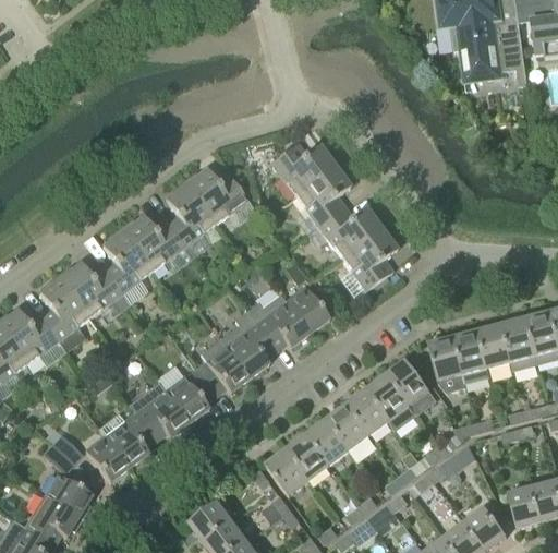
[(519,22),(514,0),(436,0),(440,27),(450,26),(453,51),(460,50),(463,77),(502,72),(502,71),(516,70),(518,87),(528,86),(519,22)]
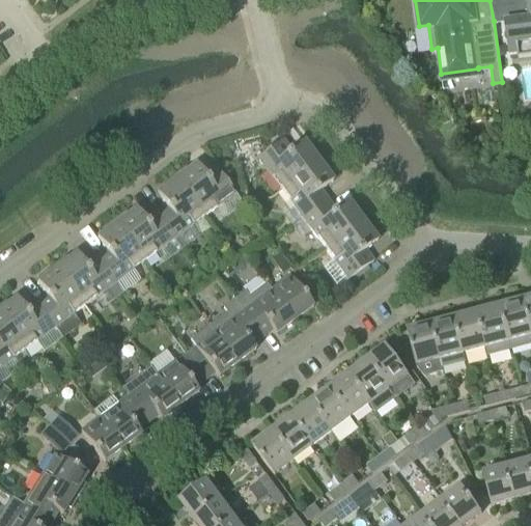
[(490,0),(494,21),(505,20),(510,51),(518,50),(519,54),(530,52),(530,0),(490,0)]
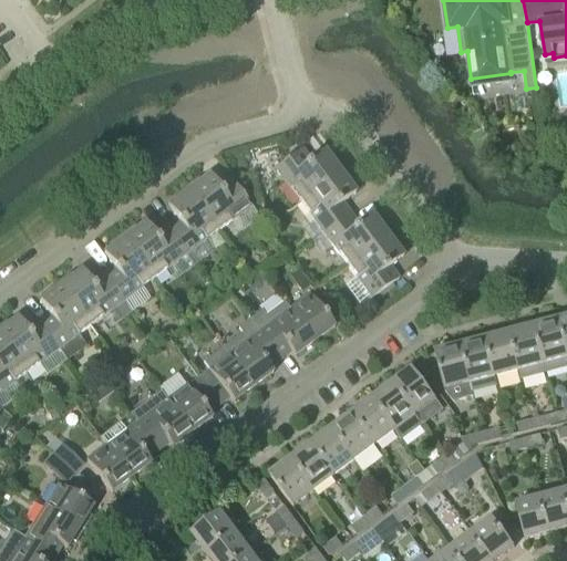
[(299,199),(342,166),(333,154),(330,156),(323,148),(311,158),(301,146),(275,166),(299,199)]
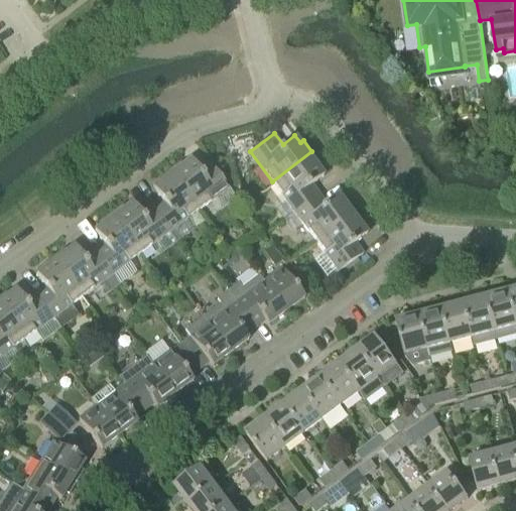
[(311,151),(272,181),(294,211),(318,192),(310,181),(323,172),(317,165),(319,163),(311,151)]
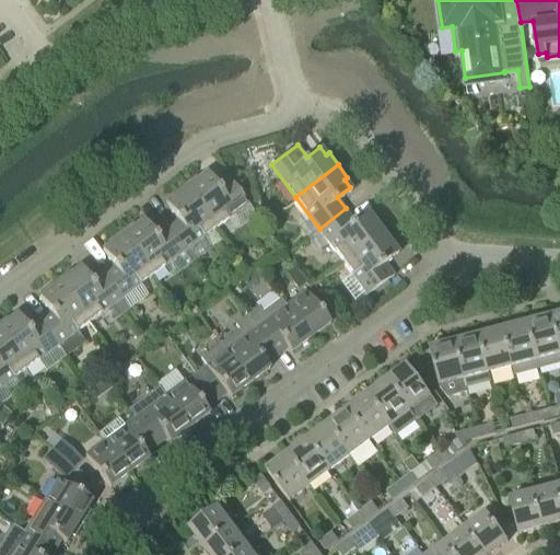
[(195,173),(183,182),(214,226),(247,201),(228,174),(216,183),(206,170),(198,176),(195,173)]
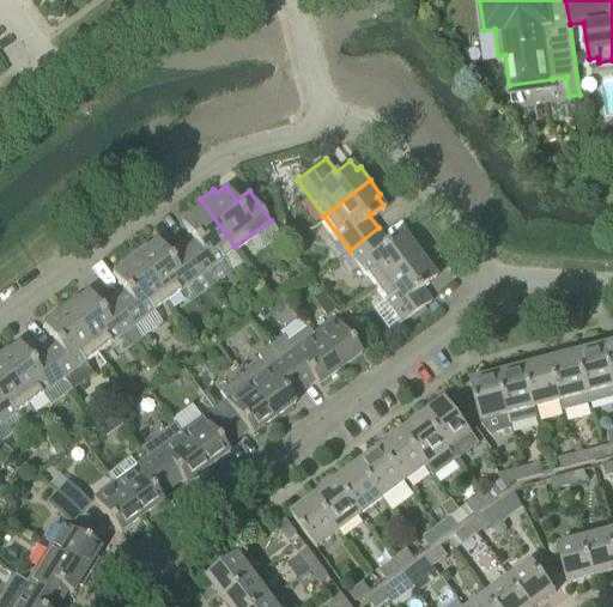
[(235,247),(200,199),(187,210),(189,213),(181,219),(190,234),(178,243),(200,272),(235,247)]
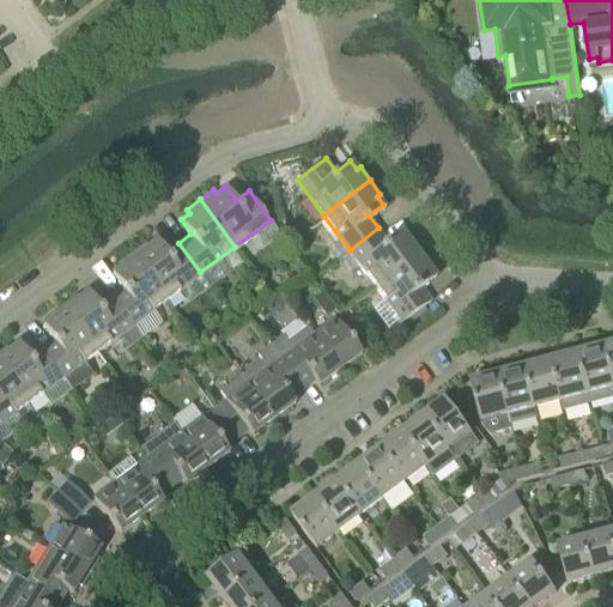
[(387,240),(378,228),(350,250),(375,284),(422,249),(412,236),(408,238),(401,230),(387,240)]
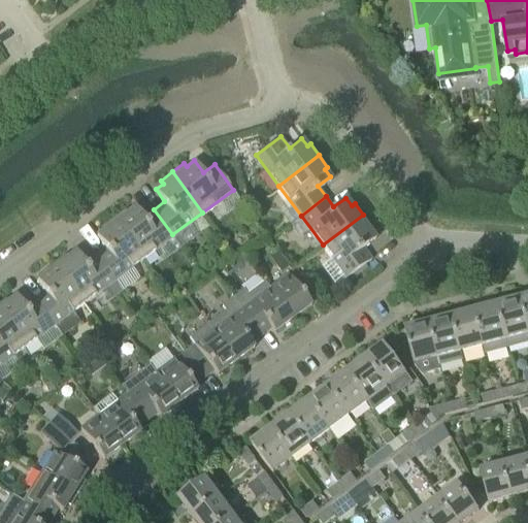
[(125,207),(112,216),(143,257),(172,234),(154,209),(143,217),(134,204),(127,210),(125,207)]
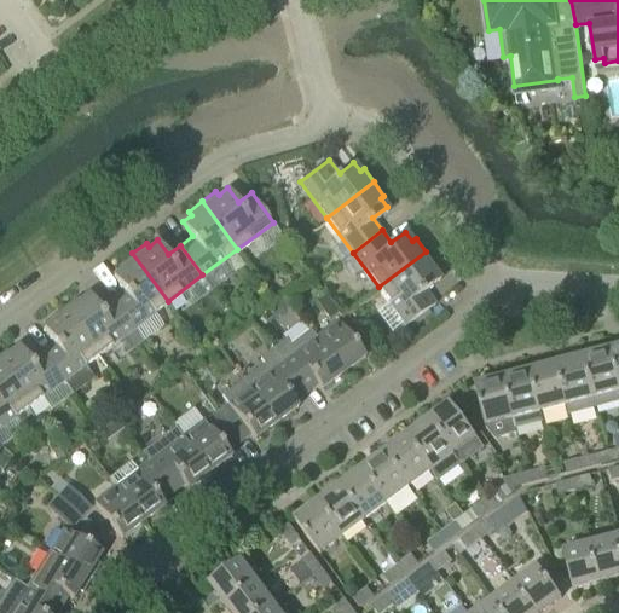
[(426,252),(379,287),(405,323),(434,301),(424,288),(439,277),(432,267),(435,265),(426,252)]
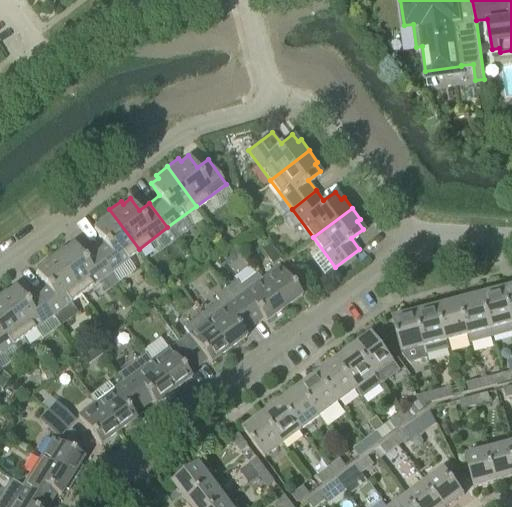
[(139,249),(109,209),(98,218),(100,221),(93,226),(102,238),(91,246),(109,270),(139,249)]
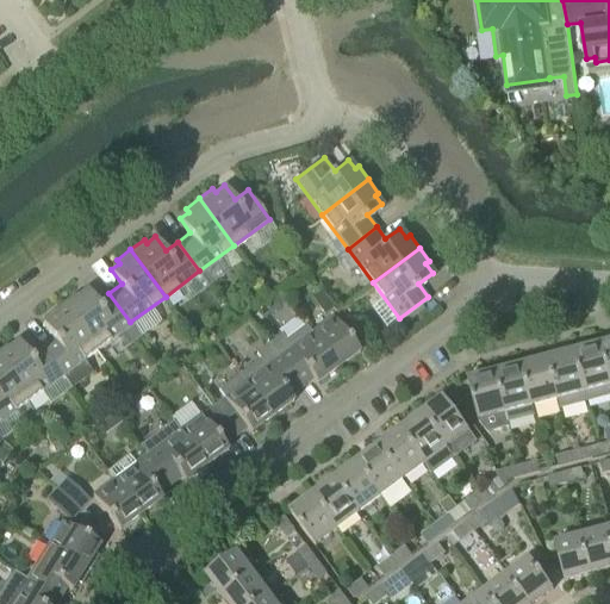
[(75,291),(61,302),(97,348),(130,322),(109,293),(97,302),(87,287),(78,294),(75,291)]
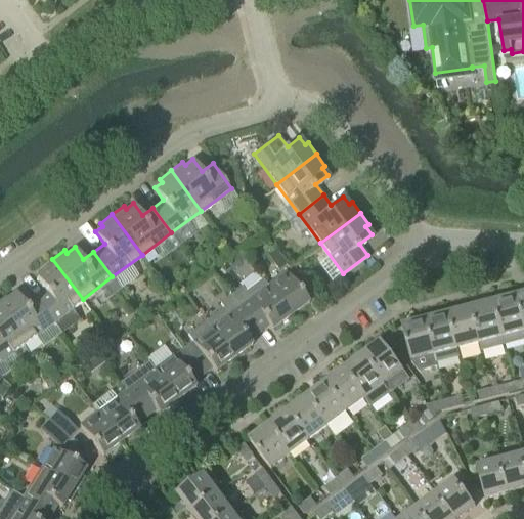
[(274,249),(267,254),(278,268),(286,263),(274,249)]
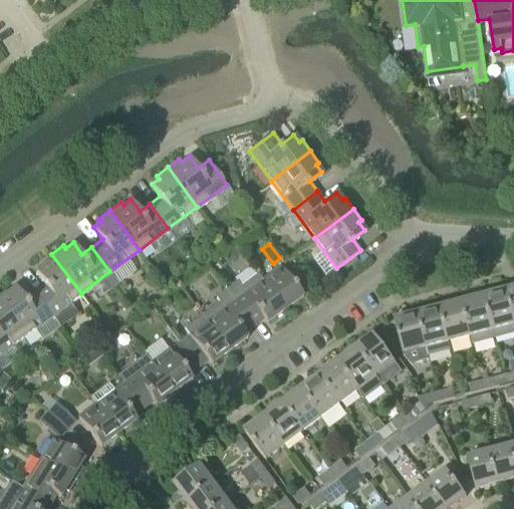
[(81,293),(51,254),(40,262),(43,265),(35,270),(44,282),(33,290),(52,314),(81,293)]
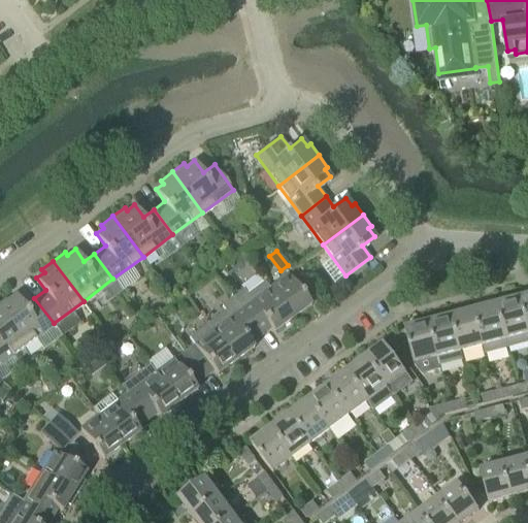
[(288,271),(269,285),(268,285),(291,316),(310,301),(288,271)]
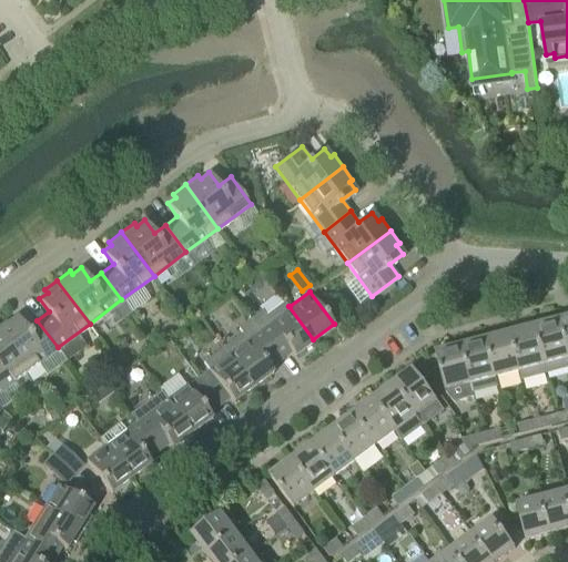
[(288,306),(290,306),(284,298),(265,313),(261,307),(249,316),(280,358),(291,349),(294,354),(313,339),(288,306)]
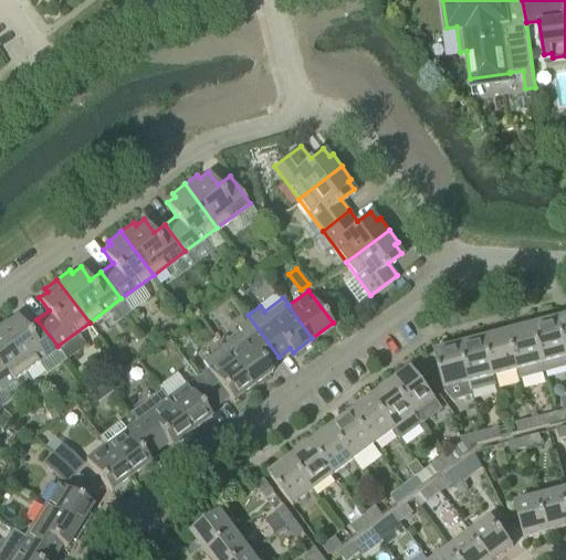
[(565,314),(556,316),(565,352),(565,307),(564,308),(565,314)]
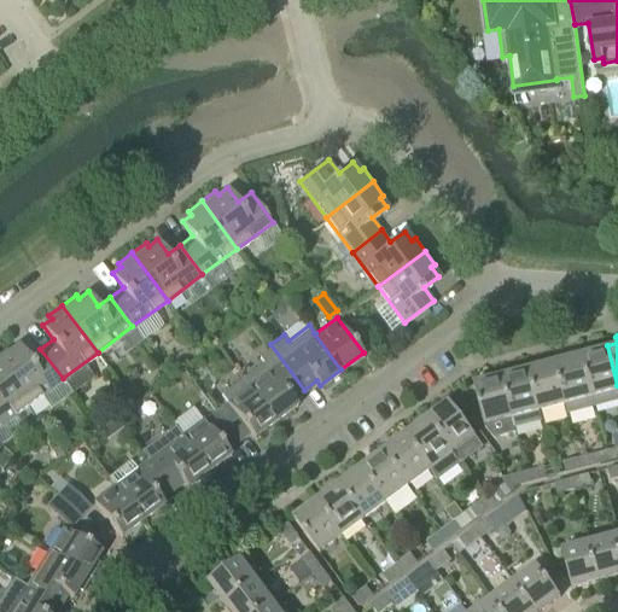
[(63,378),(40,349),(29,357),(18,343),(9,350),(6,347),(0,350),(0,366),(28,404),(63,378)]
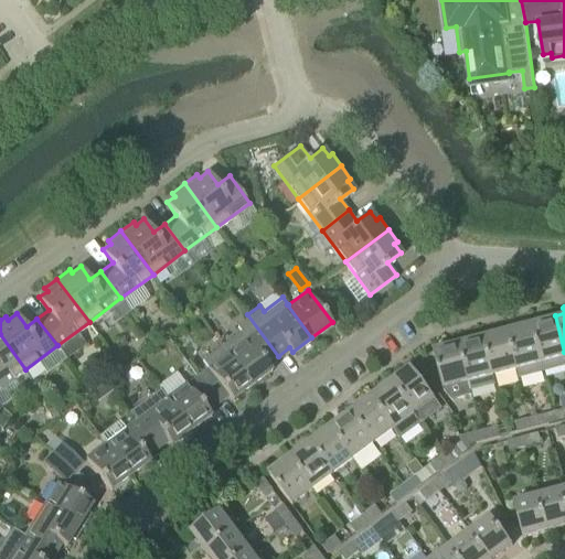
[(241,328),(222,342),(252,383),(272,367),(268,364),(278,356),(247,314),(236,323),(241,328)]
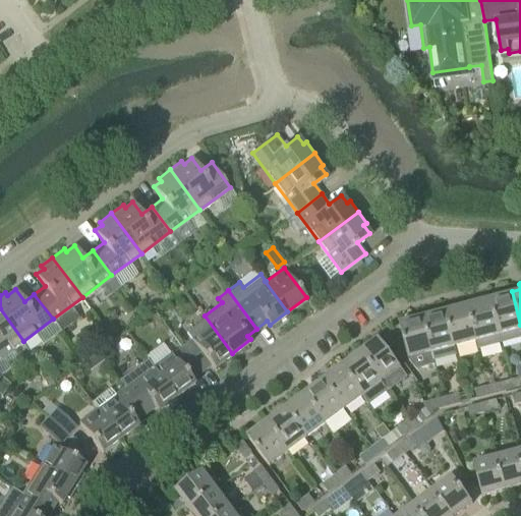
[(520,325),(512,291),(489,297),(502,340),(520,334),(520,325)]
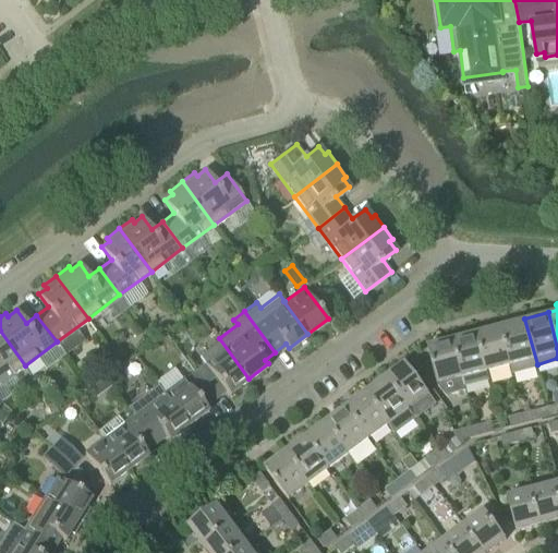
[(500,324),(510,362),(509,362),(511,371),(522,368),(537,364),(524,319),(522,319),(500,324)]
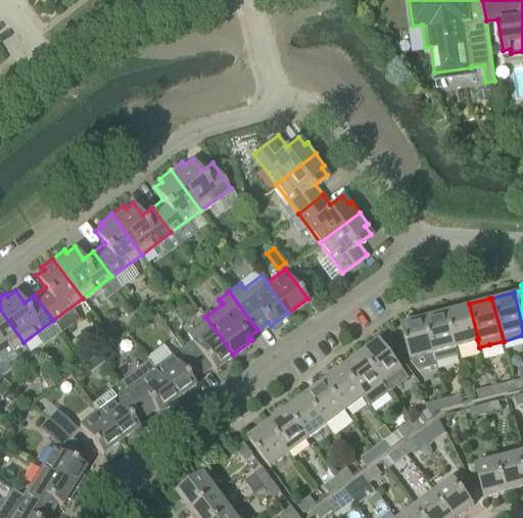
[(478,339),(469,303),(446,310),(456,344),(457,344),(477,339),(478,339)]
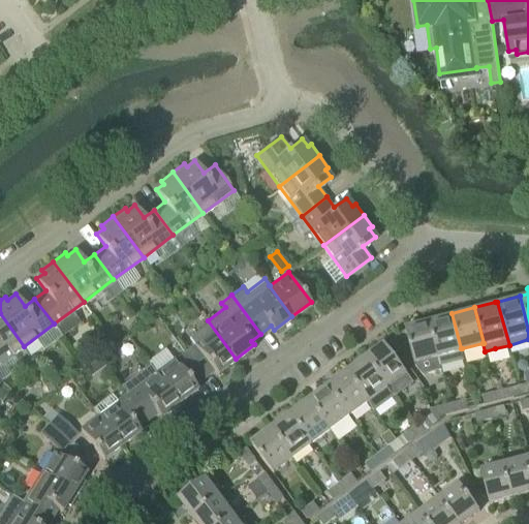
[(0,363),(24,346),(0,313),(0,363)]
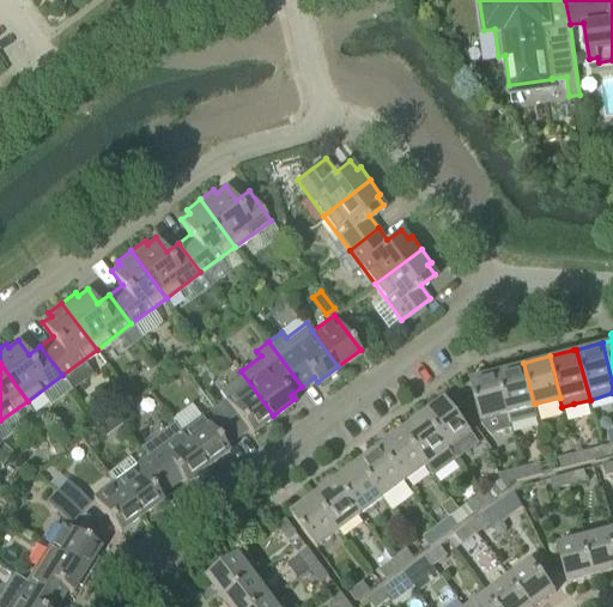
[(534,404),(523,363),(497,370),(511,420),(538,414),(535,404),(534,404)]
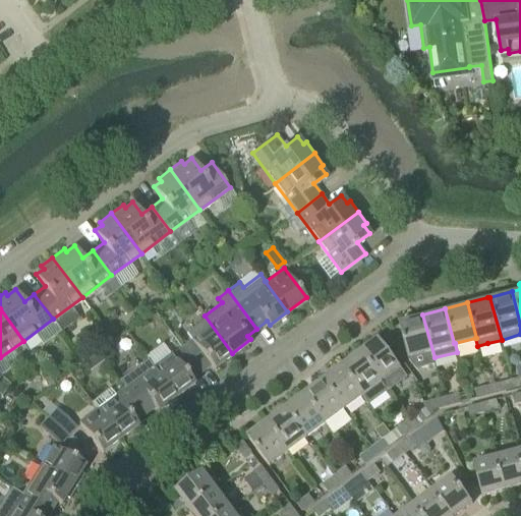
[(435,357),(422,314),(399,321),(409,358),(416,365),(435,361),(433,358),(435,357)]
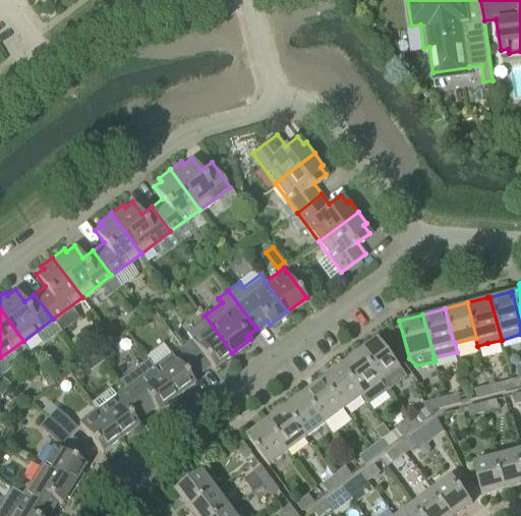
[(186,330),(191,336),(193,339),(183,346),(200,369),(211,362),(214,366),(232,353),(205,316),(186,330)]
